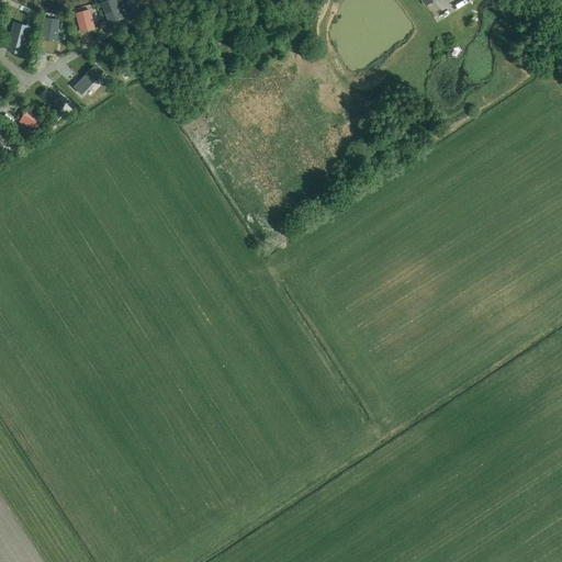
[(123,20),(115,0),(109,0),(100,3),(109,25),(123,20)]
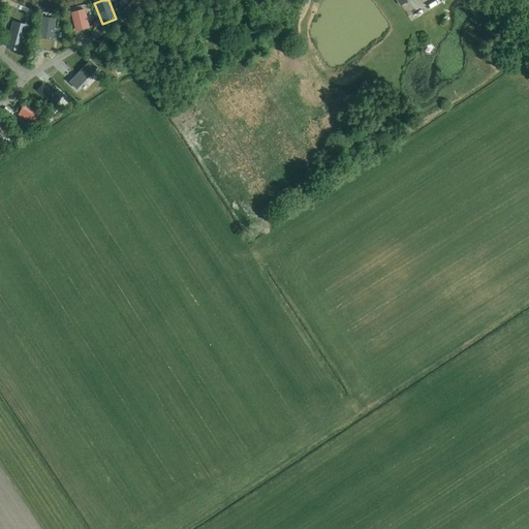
[(89,28),(85,9),(70,12),(75,31),(89,28)]
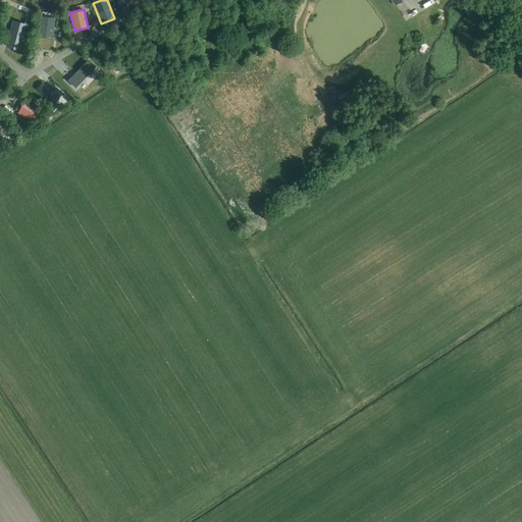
[(55,18),(41,16),(38,38),(52,40),(55,18)]
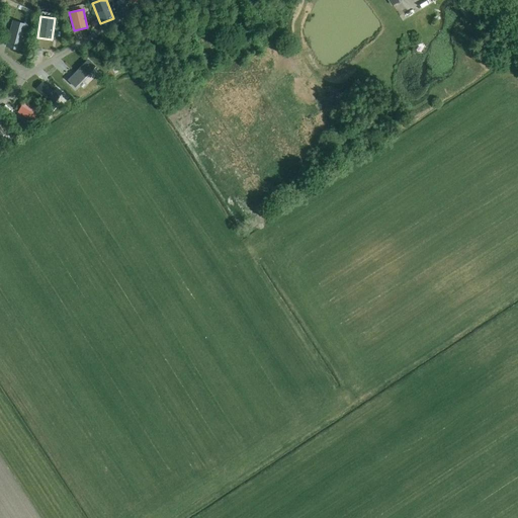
[(12,26),(7,47),(19,50),(25,29),(12,26)]
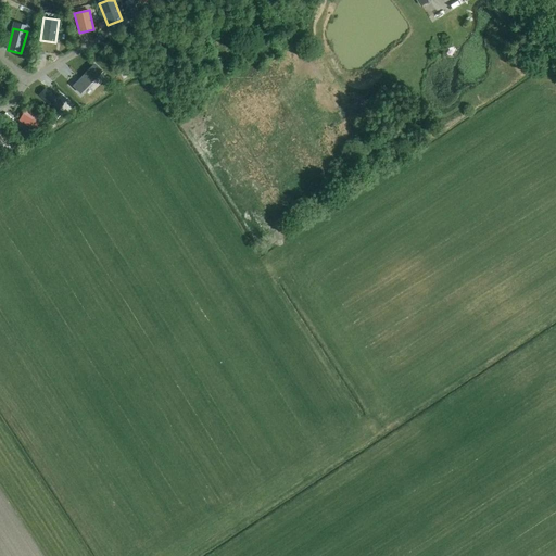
[(95,64),(73,86),(80,93),(102,72),(95,64)]
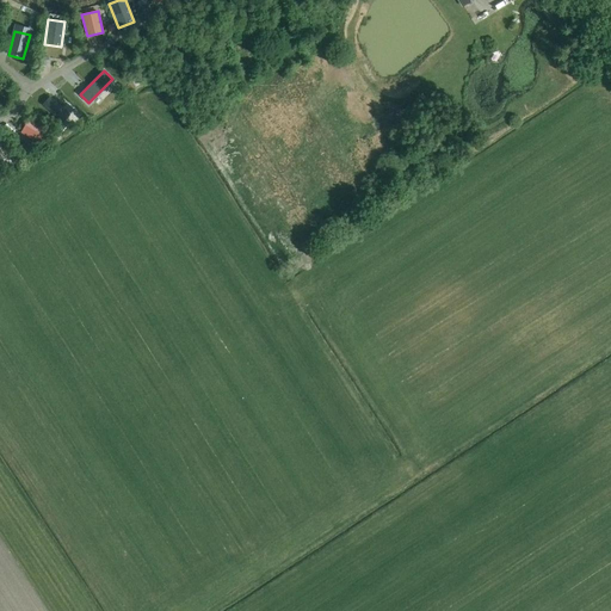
[(49,97),(43,105),(62,122),(69,115),(49,97)]
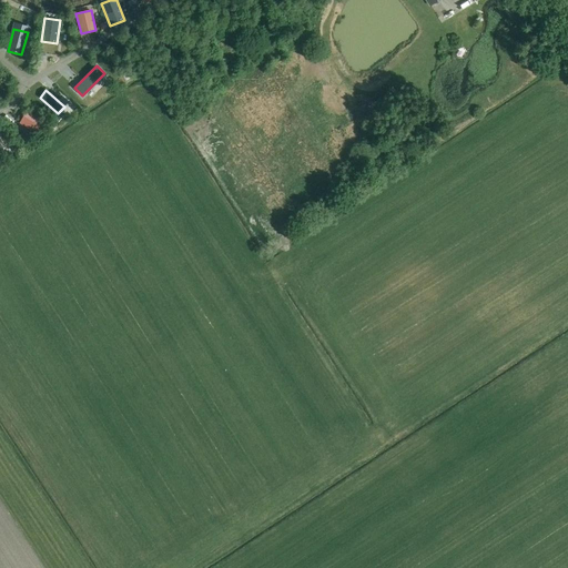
[(47,122),(27,110),(19,123),(39,135),(47,122)]
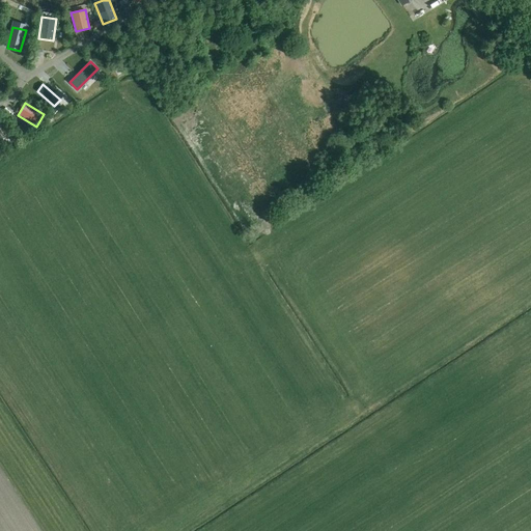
[(24,124),(21,130),(28,134),(31,129),(24,124)]
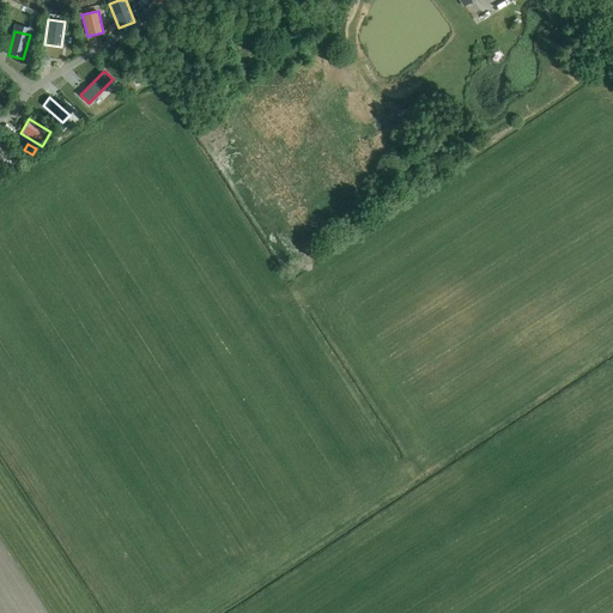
All buildings are outlined.
